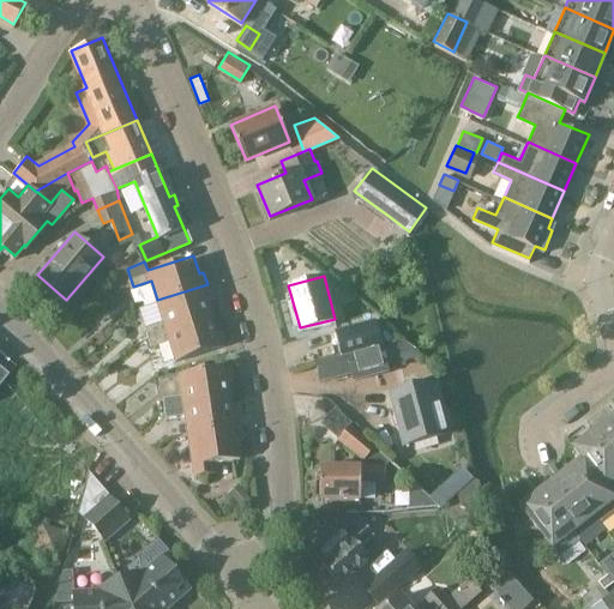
[(145,324),(148,335),(212,314),(206,297),(210,295),(208,284),(157,300),(163,319),(145,324)]
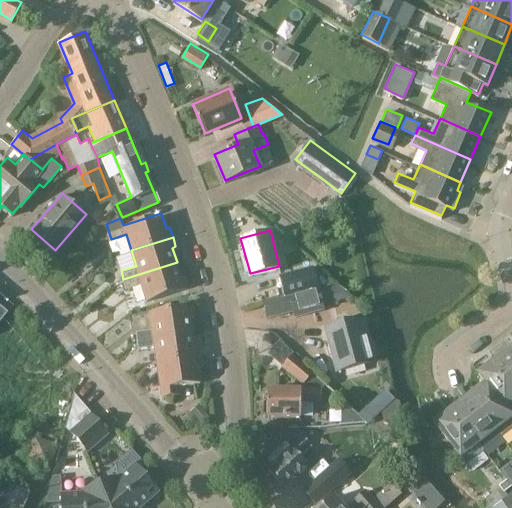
[(177,262),(123,279),(126,287),(141,282),(146,299),(188,286),(185,275),(181,276),(177,262)]
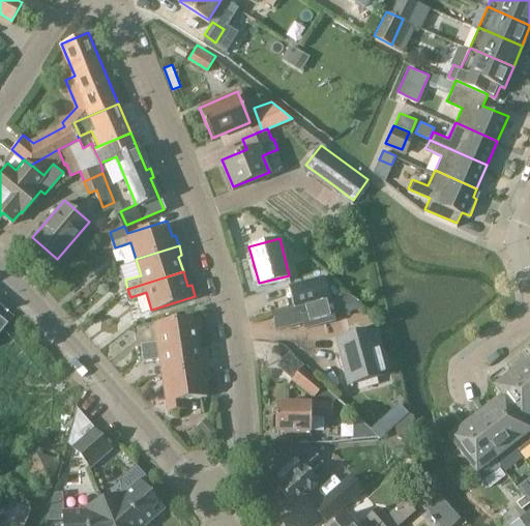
[(323,275),(291,284),(297,304),(329,296),(323,275)]
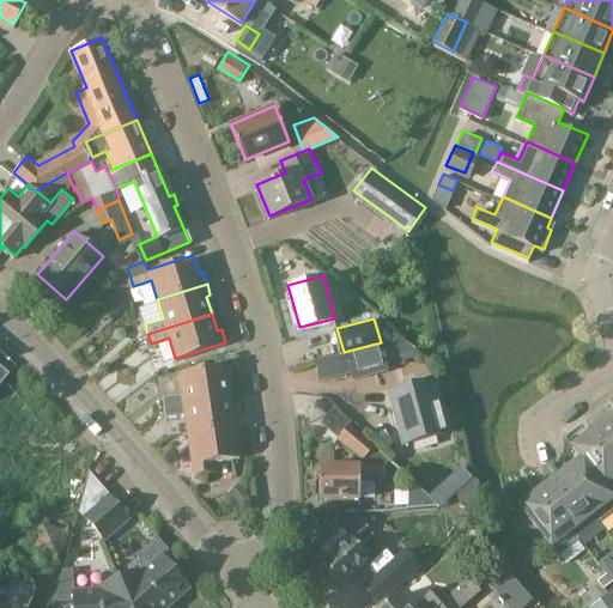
[(356,376),(387,368),(381,342),(344,352),(316,360),(321,378),(353,370),(356,376)]
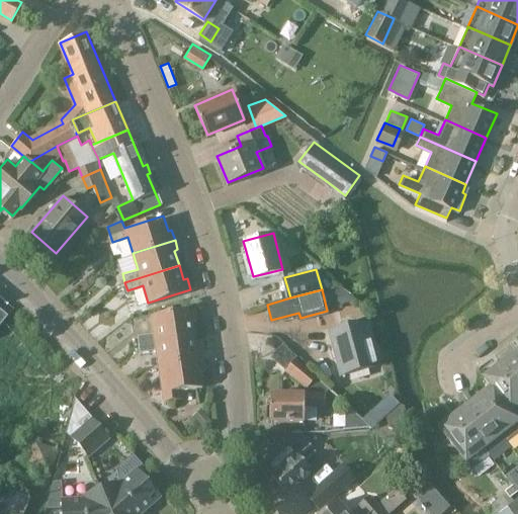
[(138,334),(139,342),(195,334),(192,319),(196,318),(194,307),(151,314),(154,331),(138,334)]
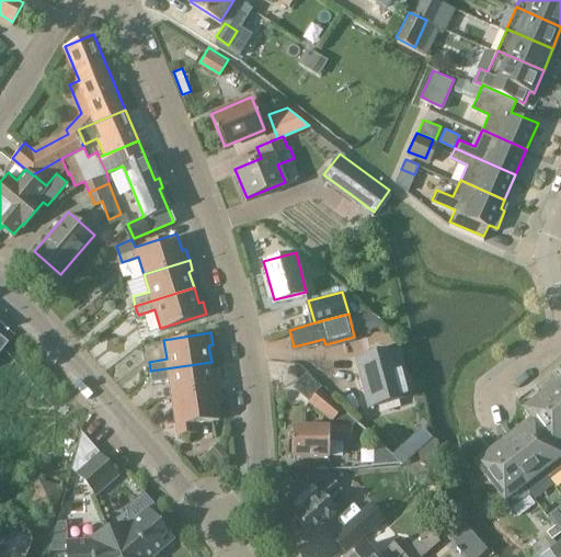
[(370,347),(367,352),(368,354),(357,357),(369,404),(408,393),(405,386),(408,381),(405,372),(401,368),(395,347),(384,350),(382,348),(378,344),(370,347)]
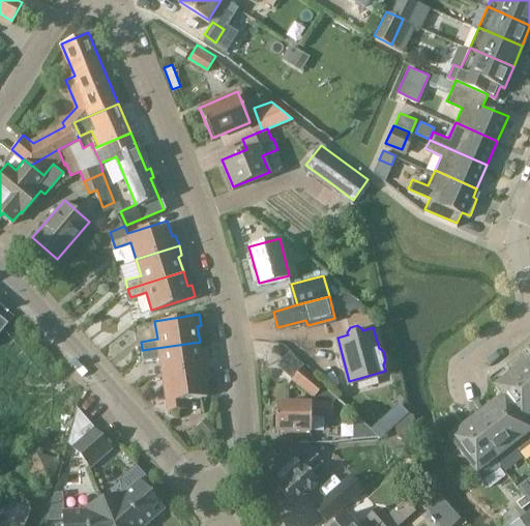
[(159,356),(163,373),(207,367),(205,356),(202,356),(200,342),(142,350),(143,358),(159,356)]
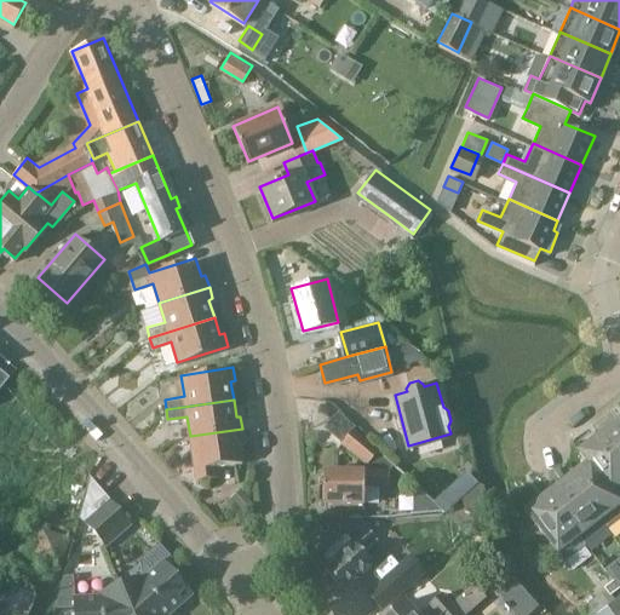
[(619,418),(602,432),(619,457),(619,418)]
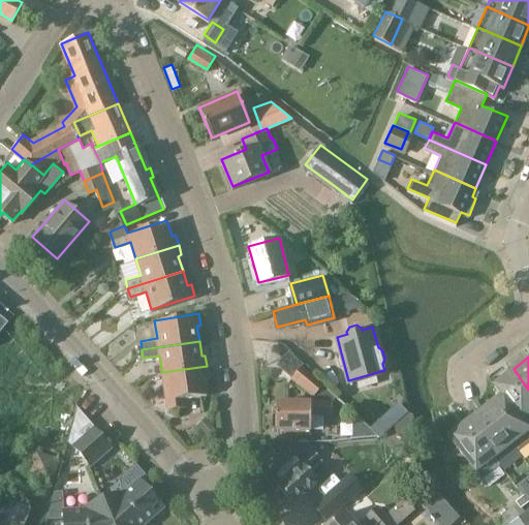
[(323,382),(301,364),(291,375),(314,394),(323,382)]
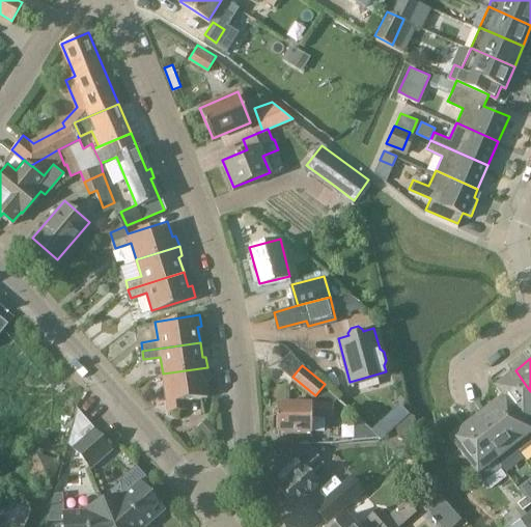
[(207,367),(163,373),(168,409),(186,407),(185,397),(207,394),(205,379),(208,378),(207,367)]
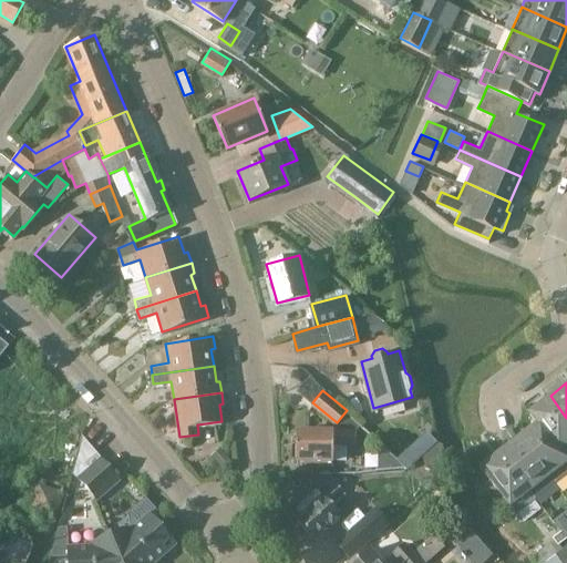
[(531,411),(538,422),(539,421),(559,448),(560,448),(566,442),(566,418),(550,396),(531,411)]
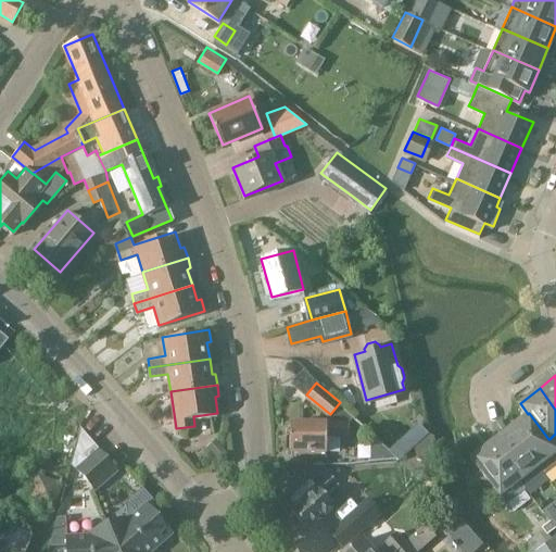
[(528,414),(510,427),(544,473),(555,463),(555,447),(550,439),(548,439),(529,413),(528,414)]
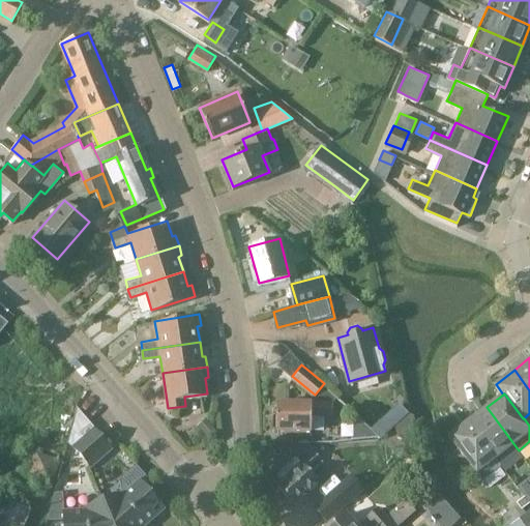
[(276,428),(312,429),(312,412),(333,412),(333,399),(311,399),(311,401),(277,401),(276,428)]
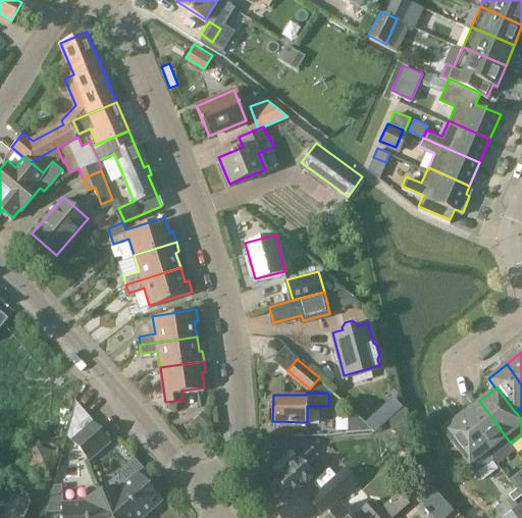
[(403,405),(393,396),(366,421),(375,430),(403,405)]
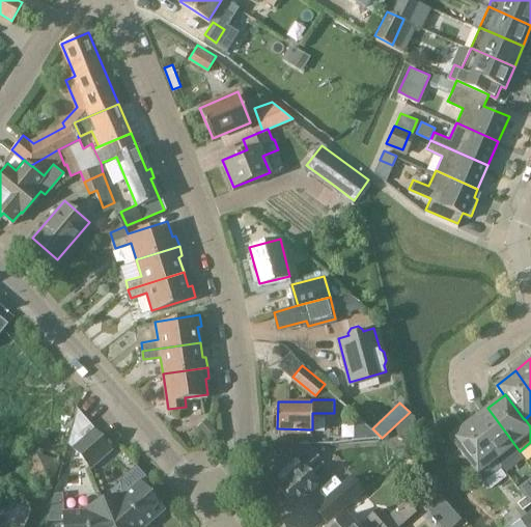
[(470,422),(496,456),(502,465),(520,451),(487,408),(470,422)]
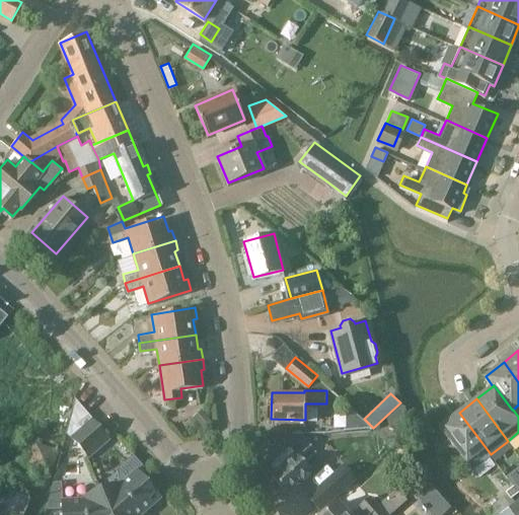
[(197,419),(203,426),(211,419),(205,412),(197,419)]
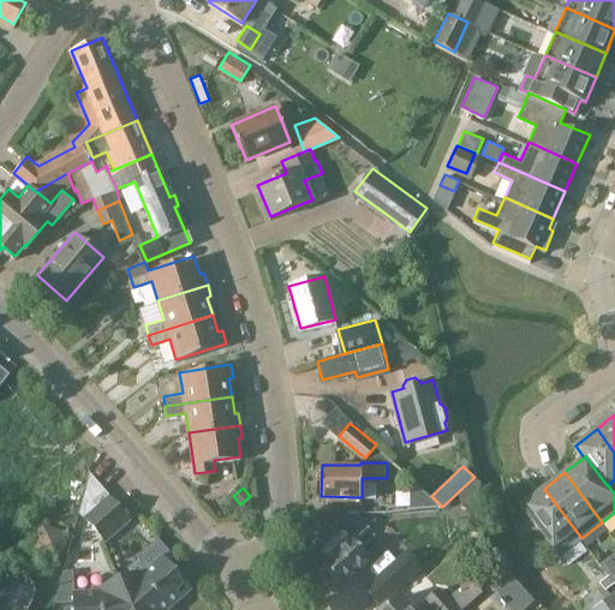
[(85,514),(95,526),(119,506),(103,489),(91,500),(96,504),(85,514)]
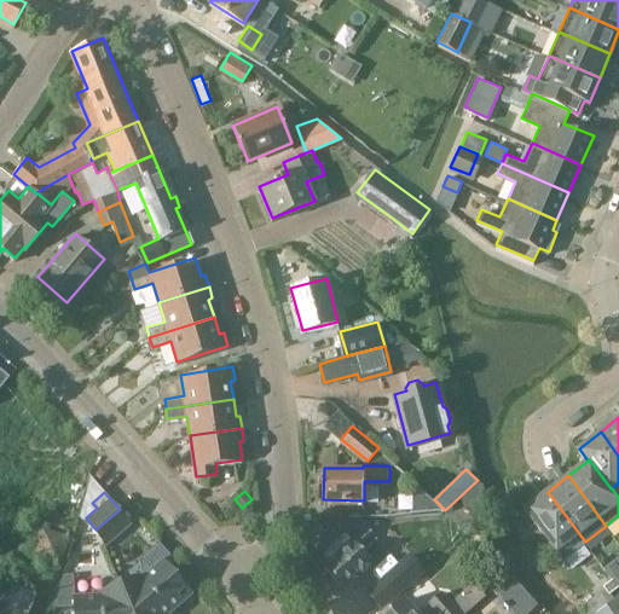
[(585,542),(578,532),(548,492),(526,508),(563,559),(585,542)]
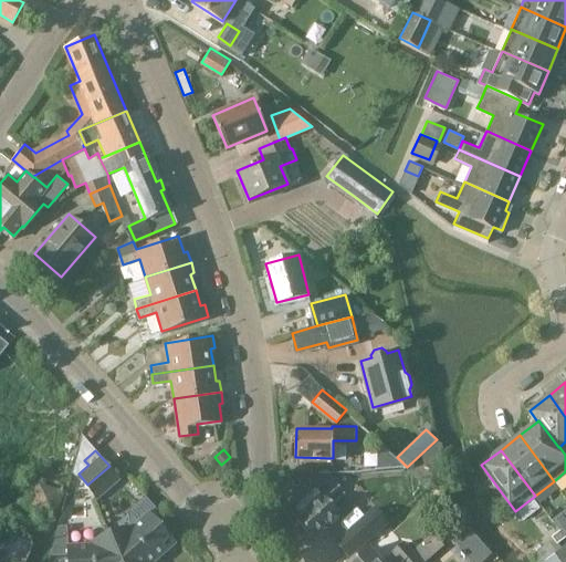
[(109,466),(87,485),(97,496),(119,477),(109,466)]
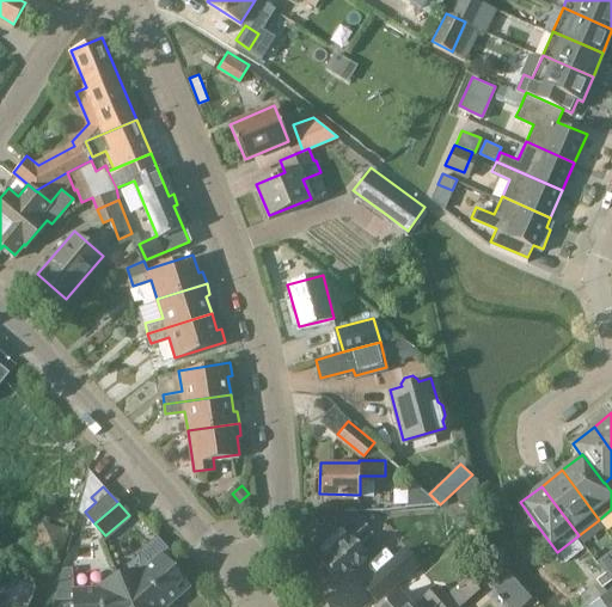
[(42,517),(31,546),(59,557),(69,528),(42,517)]
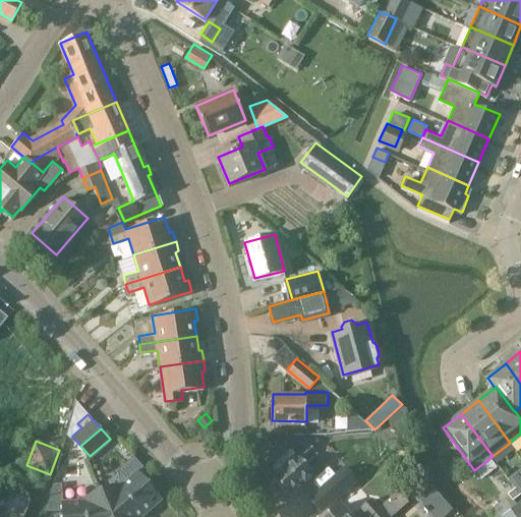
[(308,442),(273,475),(290,495),(327,461),(308,442)]
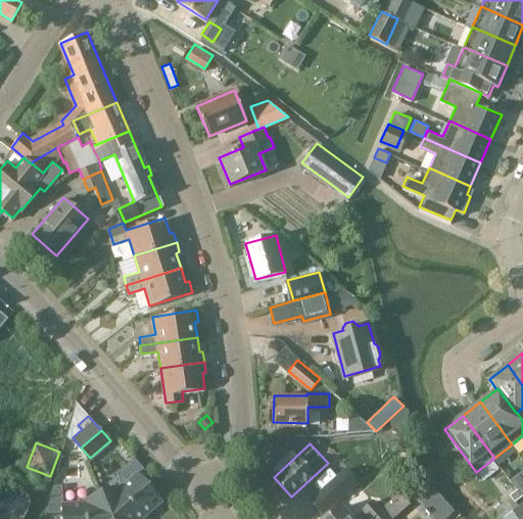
[(120,485),(102,492),(112,518),(113,518),(119,517),(119,518),(139,518),(161,500),(137,472),(120,487),(120,485)]
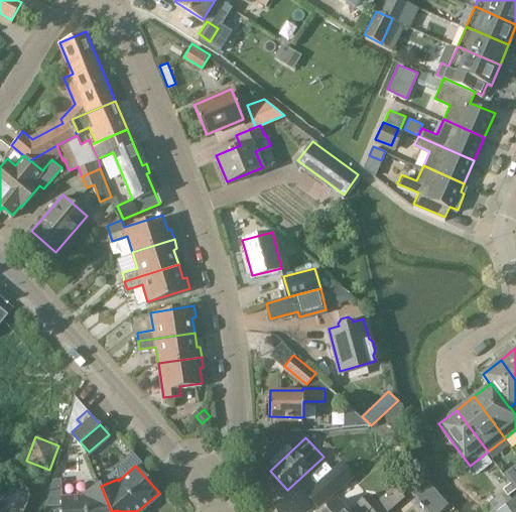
[(0,511),(21,511),(29,496),(0,482),(6,470),(0,467),(0,511)]
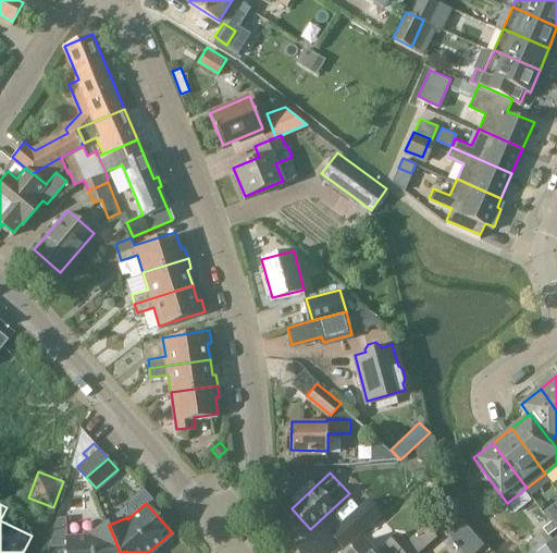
[(349,521),(359,533),(379,516),(369,504),(349,521)]
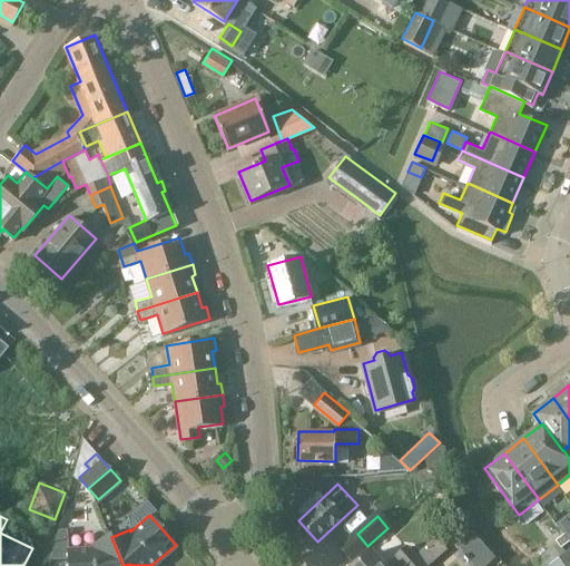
[(470,528),(454,543),(474,565),(483,565),(494,556),(470,528)]
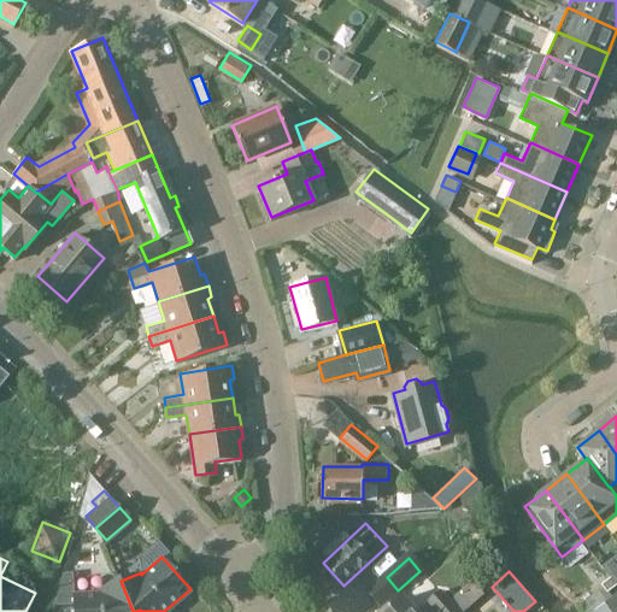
[(616,582),(611,575),(601,582),(607,590),(616,582)]
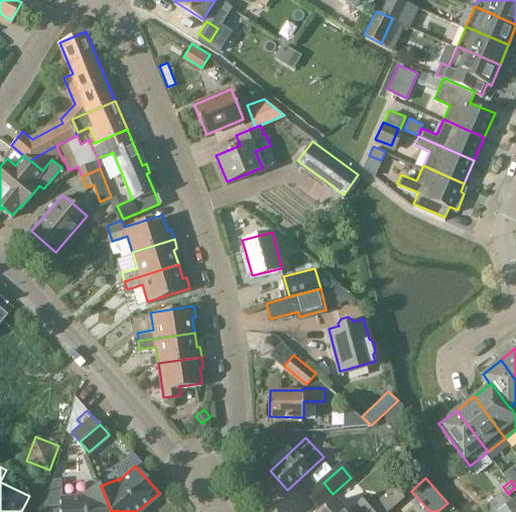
[(112,511),(111,511),(101,486),(85,492),(85,494),(62,496),(62,511),(117,511),(117,510),(112,511)]
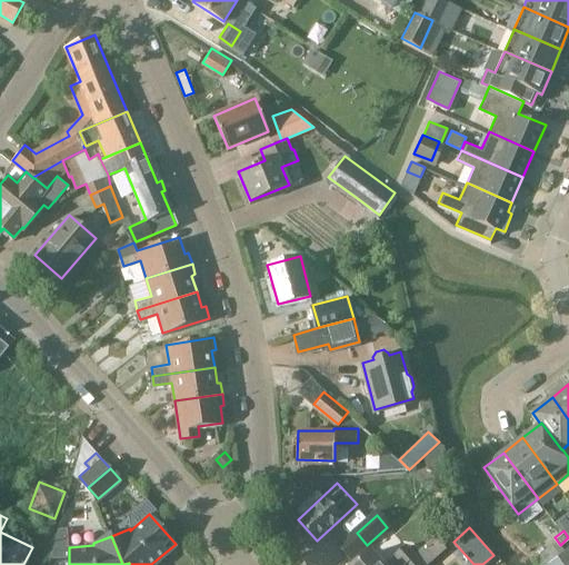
[(351,564),(403,564),(417,554),(407,543),(383,563),(371,548),(351,564)]
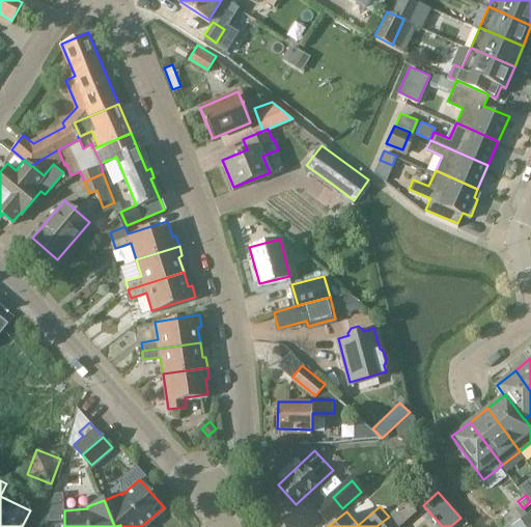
[(507,526),(521,517),(522,516),(519,510),(515,507),(499,520),(506,526),(507,526)]
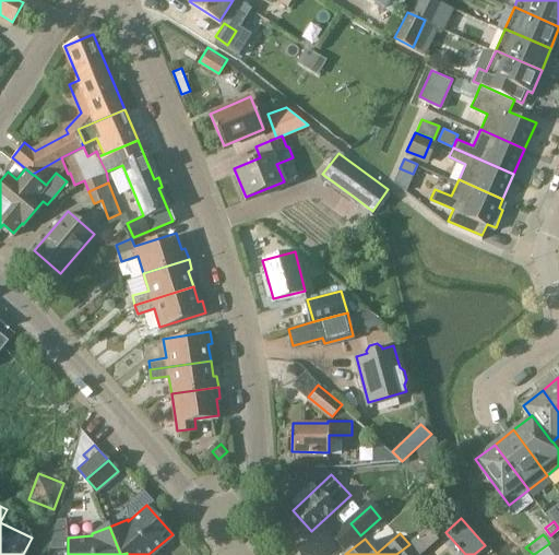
[(558,554),(558,535),(548,544),(556,554),(558,554)]
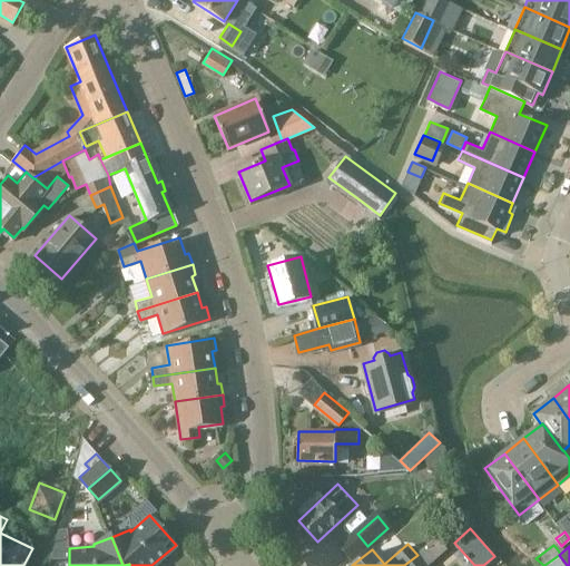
[(418,555),(404,565),(426,565),(428,565),(418,555)]
